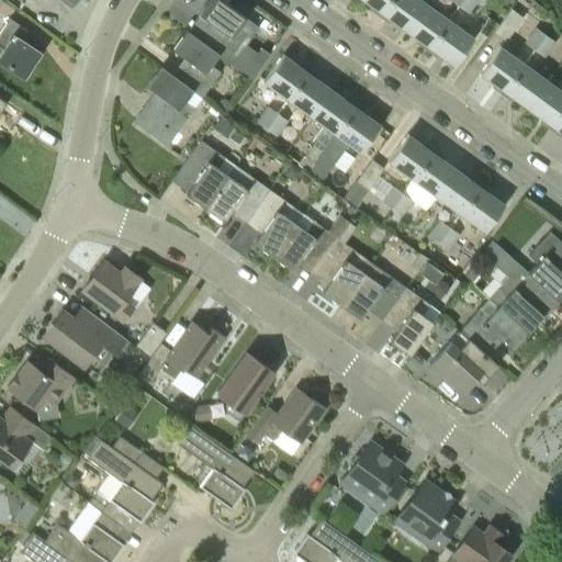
[(220,0),(208,0),(198,14),(210,23),(199,40),(218,54),(227,62),(251,79),(270,54),(260,46),(256,52),(254,55),(243,47),(245,44),(254,32),(243,24),(246,19),(220,0)]
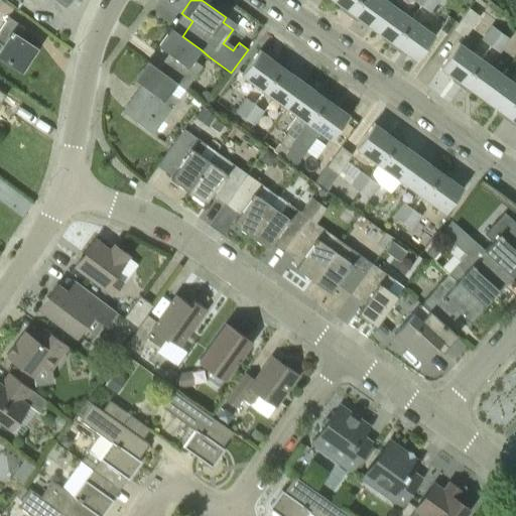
[(333,0),(340,5),(350,12),(358,0),(333,0)]
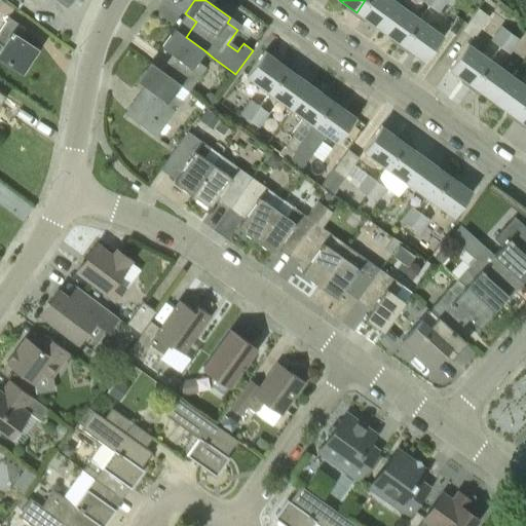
[(395,0),(365,0),(357,12),(367,20),(379,28),(398,2),(395,0)]
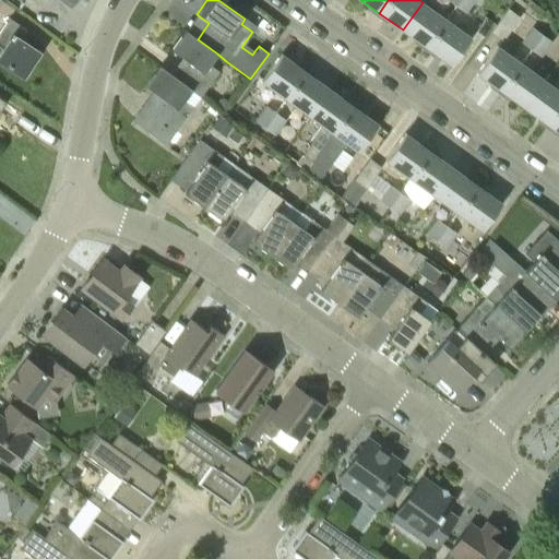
[(460,0),(455,7),(465,14),(475,0),(460,0)]
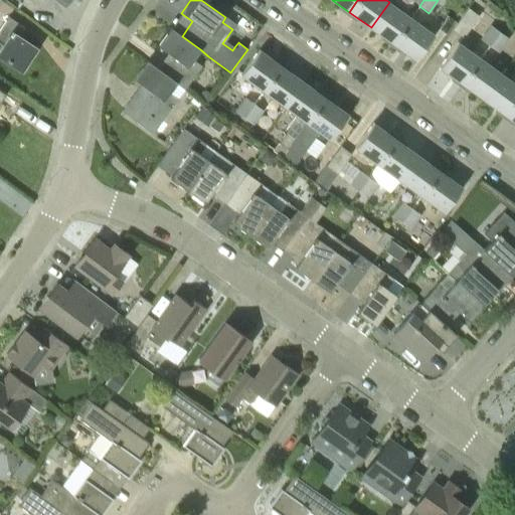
[(389,2),(371,27),(382,36),(392,43),(410,18),(389,2)]
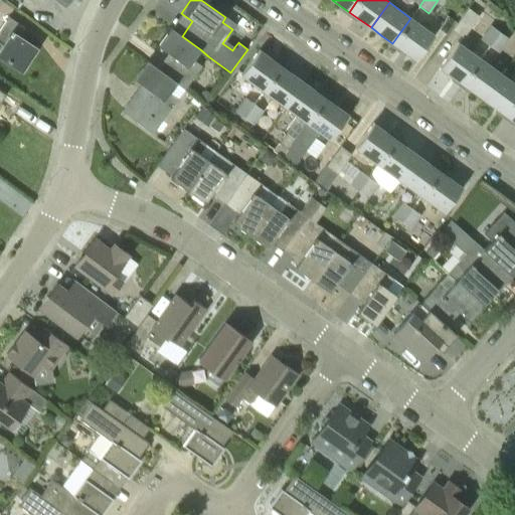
[(467,8),(452,29),(463,37),(478,16),(477,15),(467,8)]
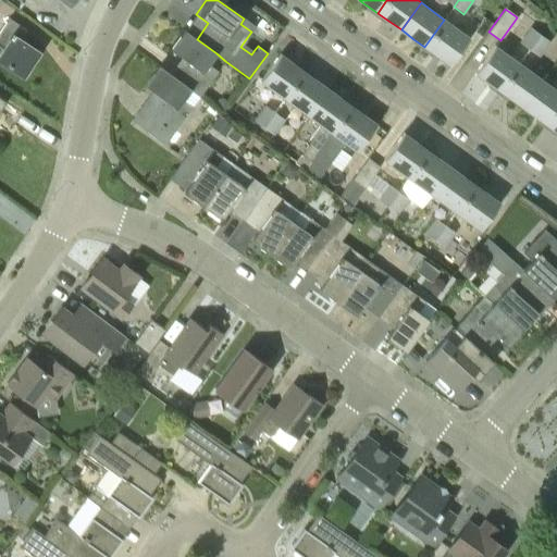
[(0,34),(0,33),(0,45),(3,47),(0,51),(0,61),(25,77),(40,51),(21,39),(26,29),(9,20),(0,34)]
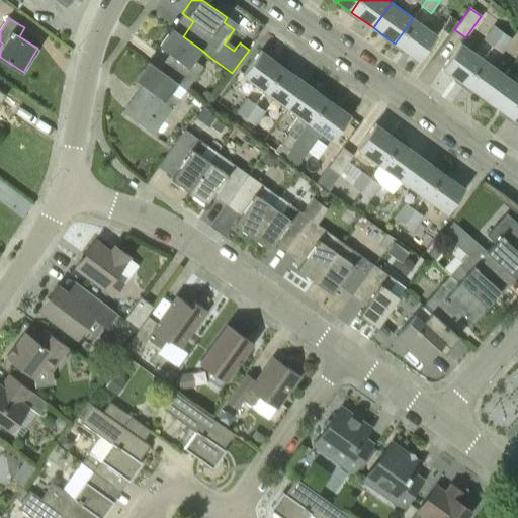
[(413,18),(395,44),(406,51),(416,59),(418,61),(436,34),(413,18)]
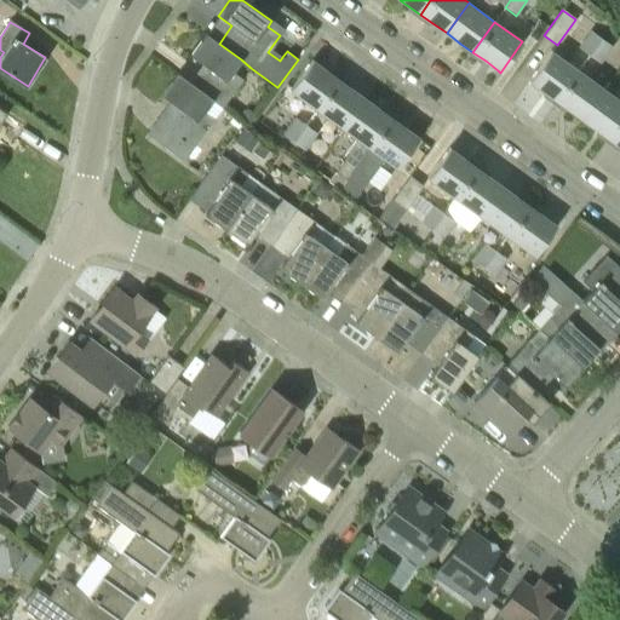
[(589,32),(578,49),(589,56),(601,39),(589,32)]
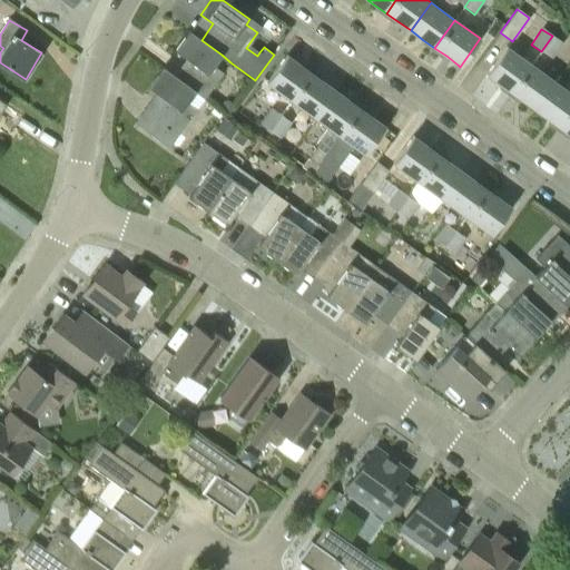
[(186,60),(174,77),(195,92),(205,99),(223,74),(213,67),(222,55),(202,40),(188,31),(174,51),(186,60)]
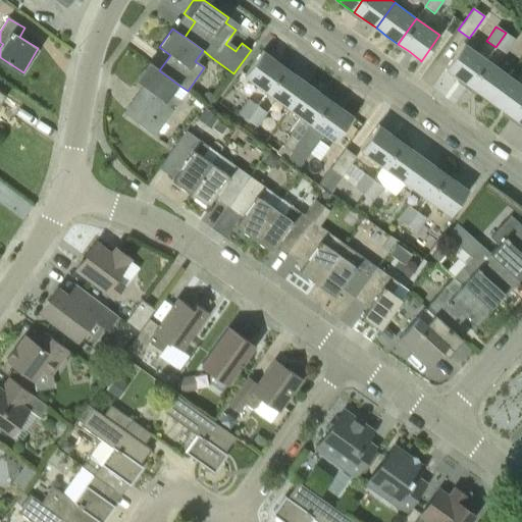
[(506,33),(496,47),(505,53),(514,39),(506,33)]
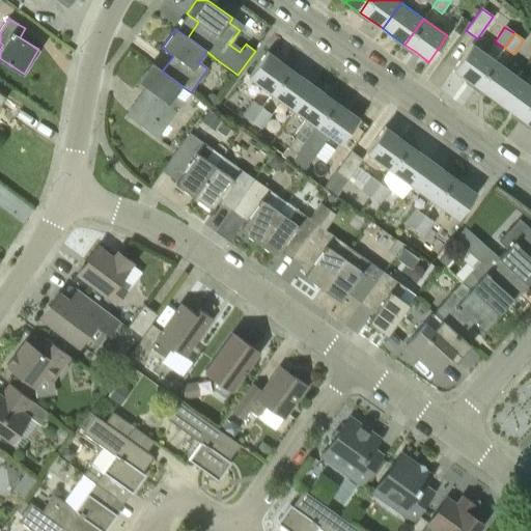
[(472,43),(452,70),(466,80),(476,87),(496,60),(472,43)]
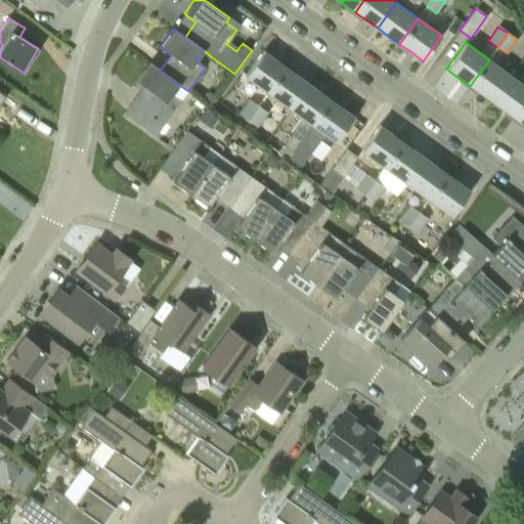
[(263,51),(244,78),(267,94),(287,68),(276,60),(263,51)]
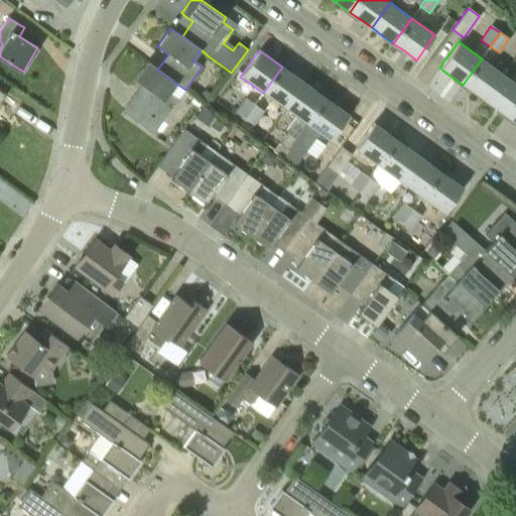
[(482,58),(463,85),(472,92),(484,100),(503,74),(482,58)]
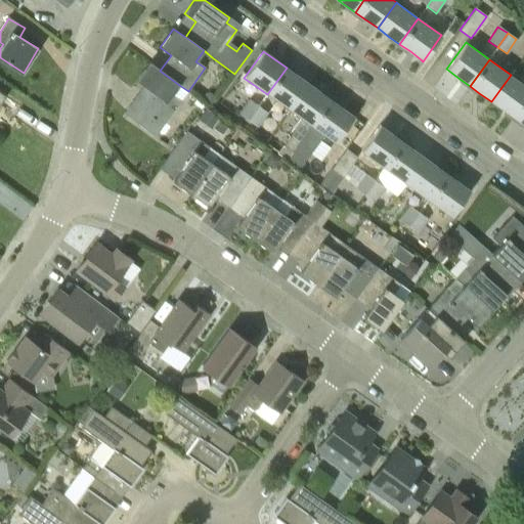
[(146,89),(127,117),(156,137),(164,125),(180,101),(172,95),(179,85),(160,71),(148,63),(136,82),(143,87),(146,89)]
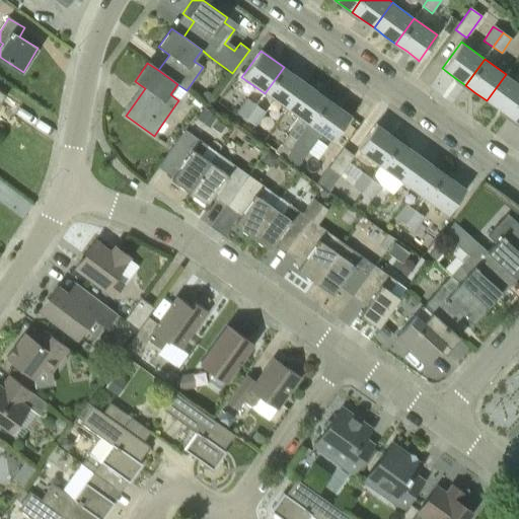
[(284,67),(265,93),(286,109),(305,82),(293,74),(284,67)]
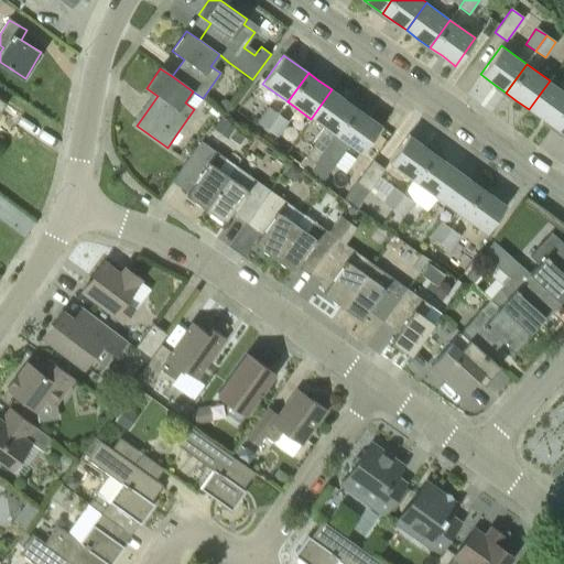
[(563,90),(550,80),(529,109),(542,119),(553,127),(563,110),(563,90)]
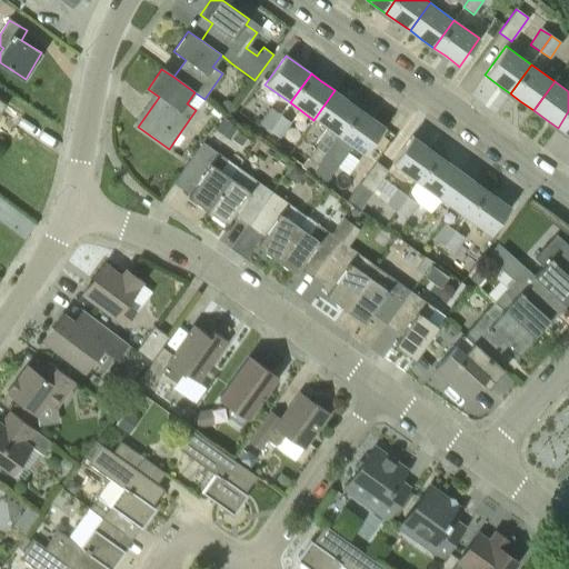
[(327,130),(300,167),(310,175),(359,108),(348,100),(335,90),(313,120),(327,130)]
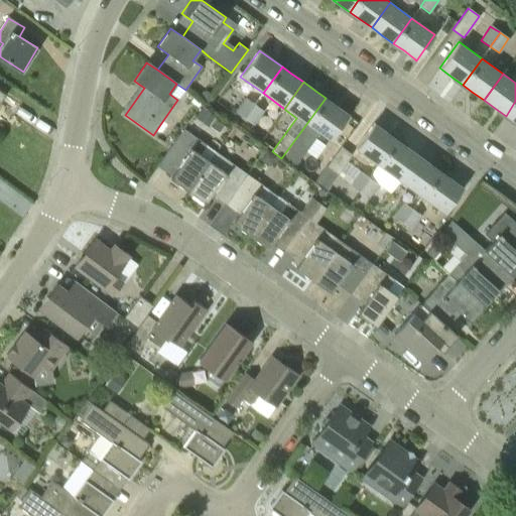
[(194,97),(189,102),(198,108),(201,103),(194,97)]
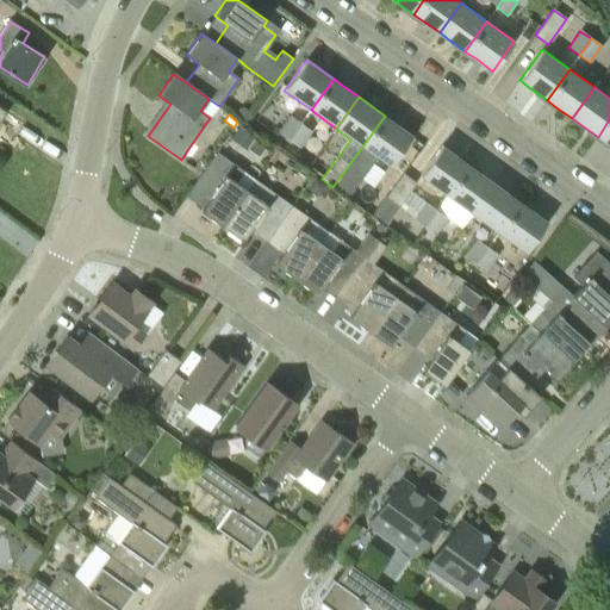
[(288,116),(277,132),(288,141),(300,124),(288,116)]
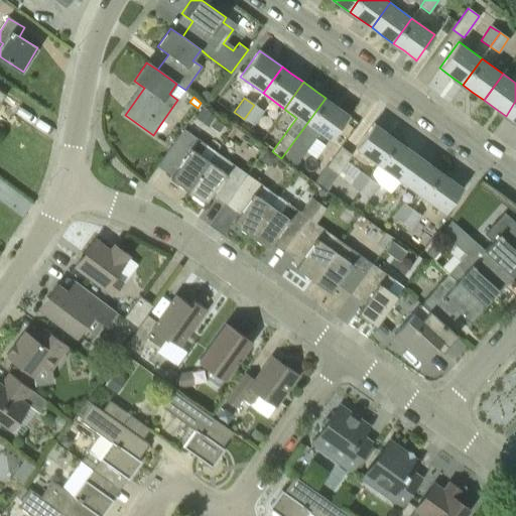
[(326,98),(281,158),(294,167),(305,151),(315,138),(318,133),(329,141),(348,114),(336,105),(326,98)]
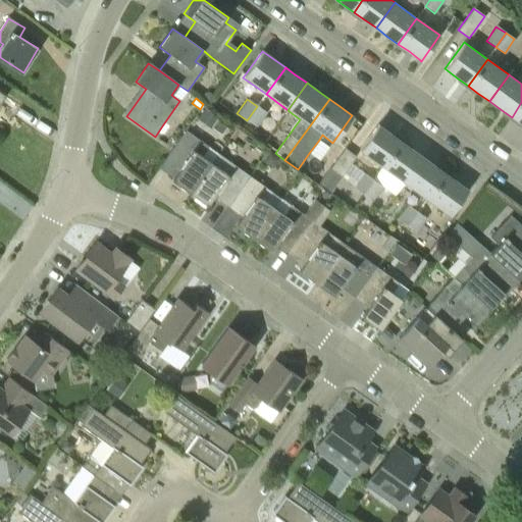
[(521,102),(512,117),(521,124),(521,102)]
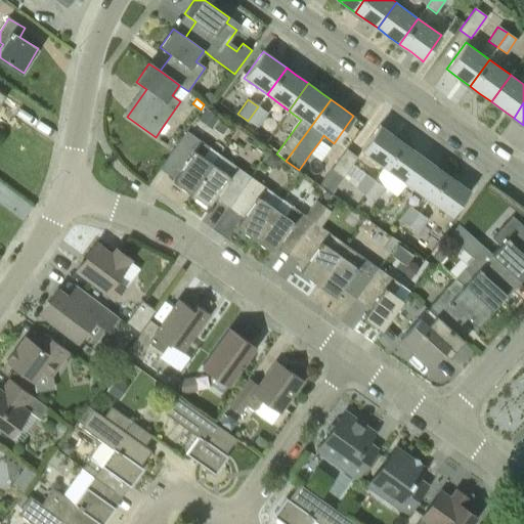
[(258,106),(248,121),(258,127),(267,114),(258,106)]
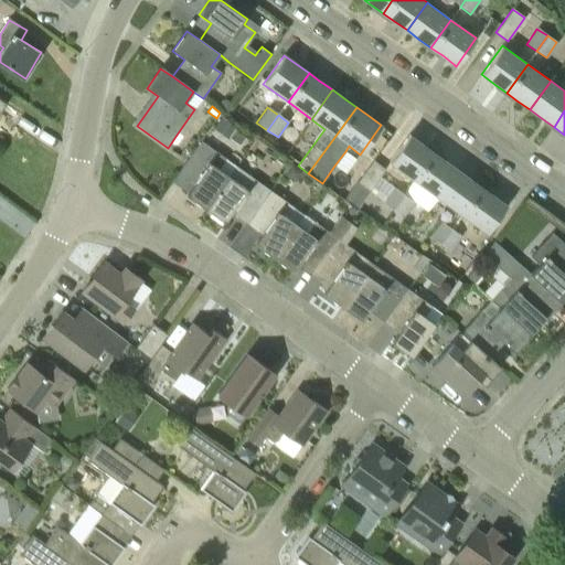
[(223,118),(217,127),(228,135),(234,127),(223,118)]
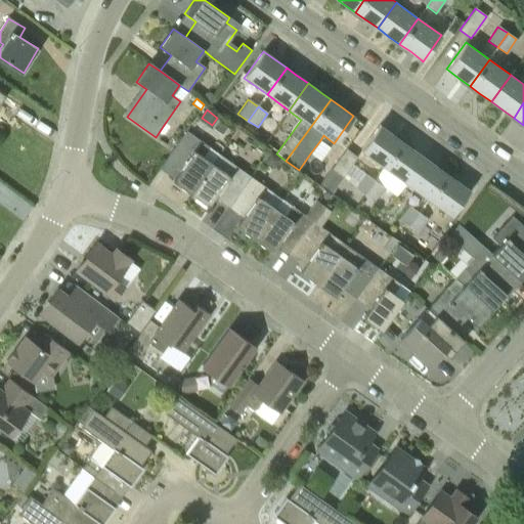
[(380,125),(360,153),(383,169),(402,141),(393,134),(380,125)]
